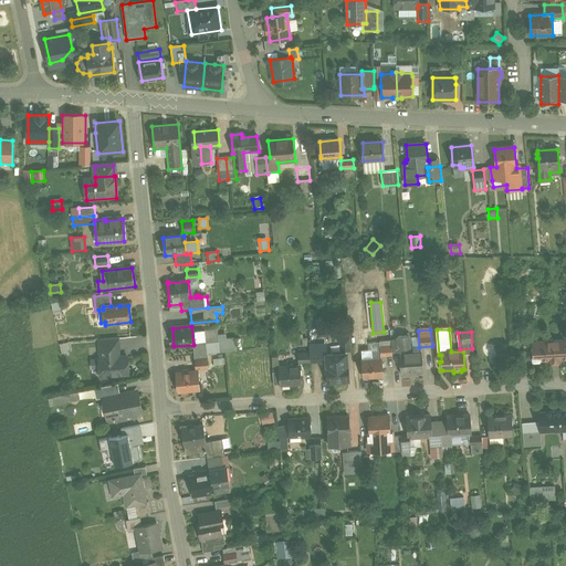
[(227,338),(226,334),(218,335),(219,343),(219,352),(238,350),(237,337),(227,338)]
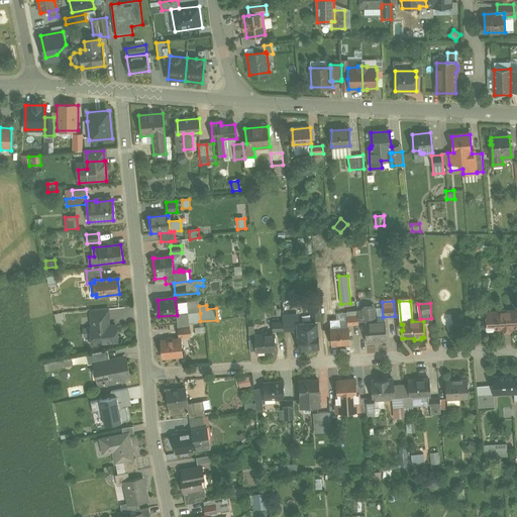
[(374,308),(364,309),(364,312),(365,324),(367,343),(375,342),(375,340),(387,339),(385,322),(375,323),(374,308)]
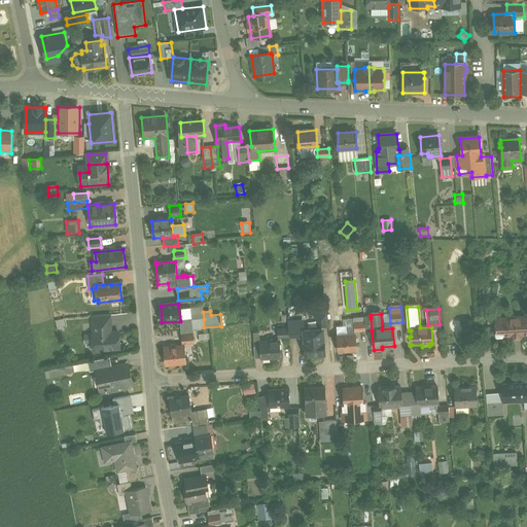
[(110,315),(93,316),(94,328),(108,326),(110,326),(110,325),(110,315)]
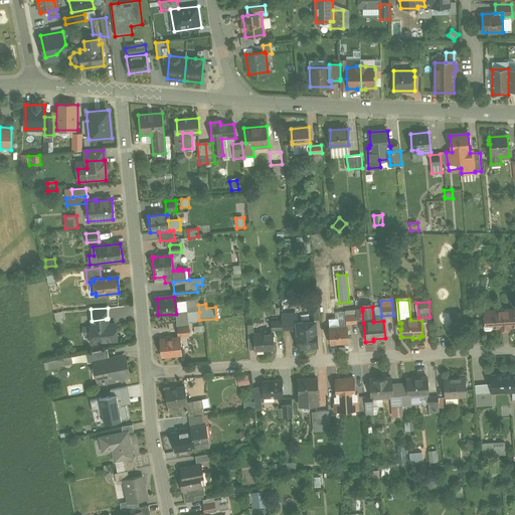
[(318,308),(309,309),(310,321),(320,320),(318,308)]
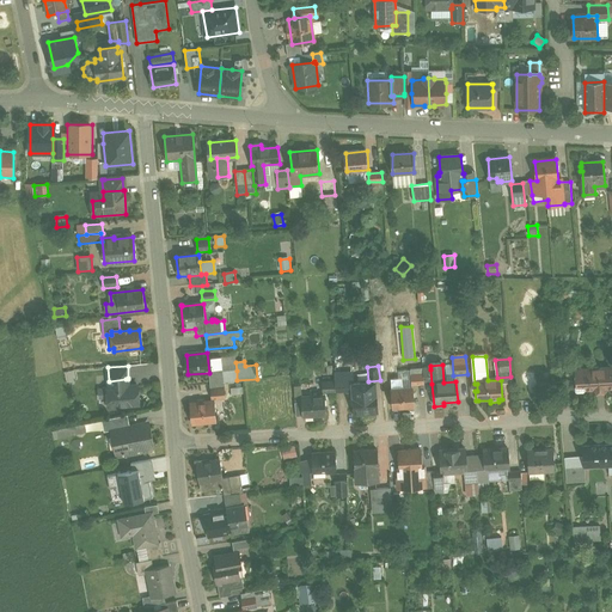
[(611,368),(575,372),(576,391),(595,390),(597,395),(604,395),(604,390),(611,389),(611,368)]
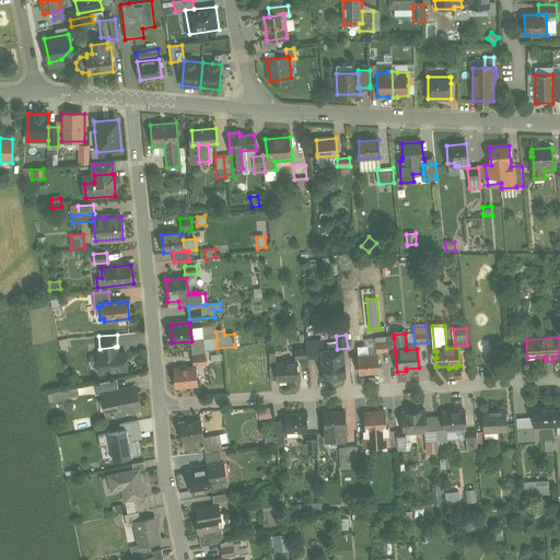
[(386,338),(375,339),(376,352),(388,352),(386,338)]
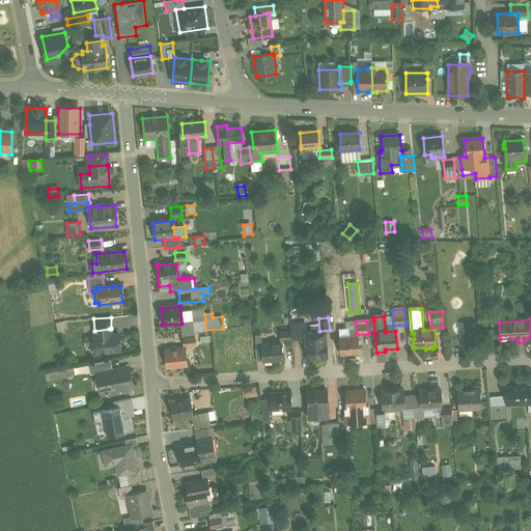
[(193,331),(205,330),(205,322),(193,323),(193,331)]
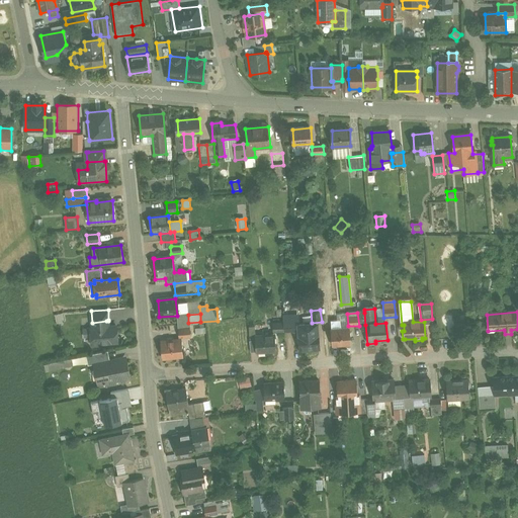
[(188,323),(188,315),(178,316),(179,328),(189,328),(188,323)]
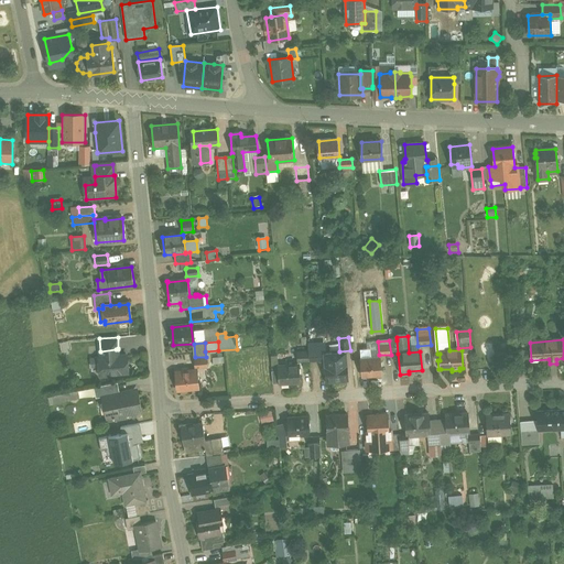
[(127,355),(117,356),(116,349),(100,351),(100,357),(99,358),(100,375),(128,372),(127,355)]
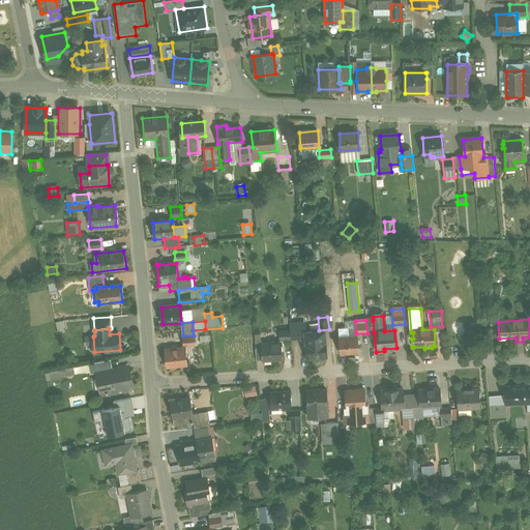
[(305,330),(290,331),(290,340),(305,339),(305,332),(305,330)]
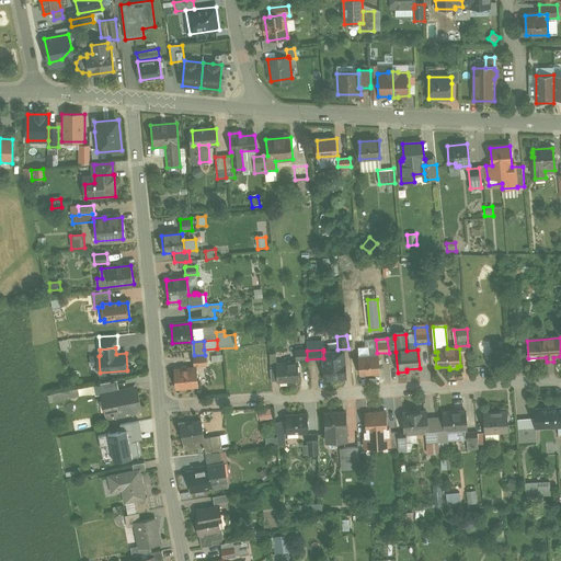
[(307,351),(296,352),(296,359),(307,359),(307,351)]
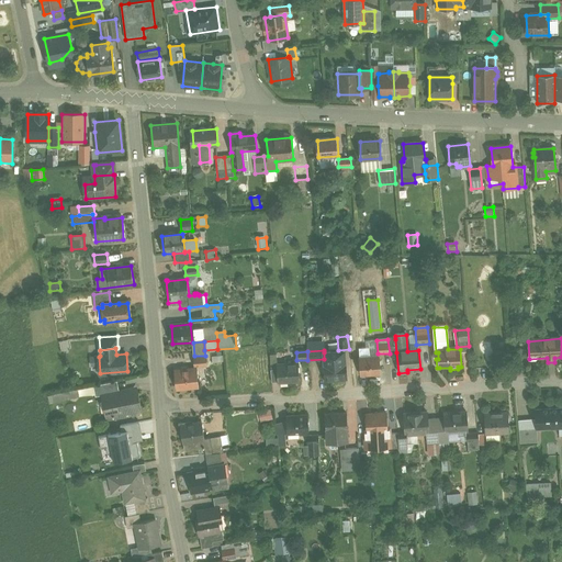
[(324,352),(324,359),(326,380),(346,379),(344,355),(343,355),(343,351),(324,352)]
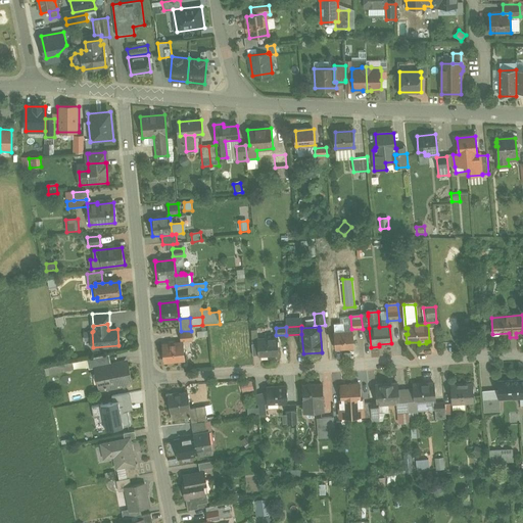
[(484,327),(473,328),(474,341),(485,340),(484,327)]
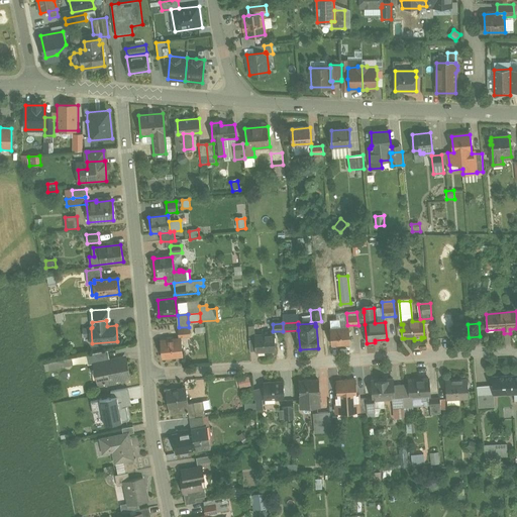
[(348,328),(330,330),(331,346),(350,344),(348,328)]
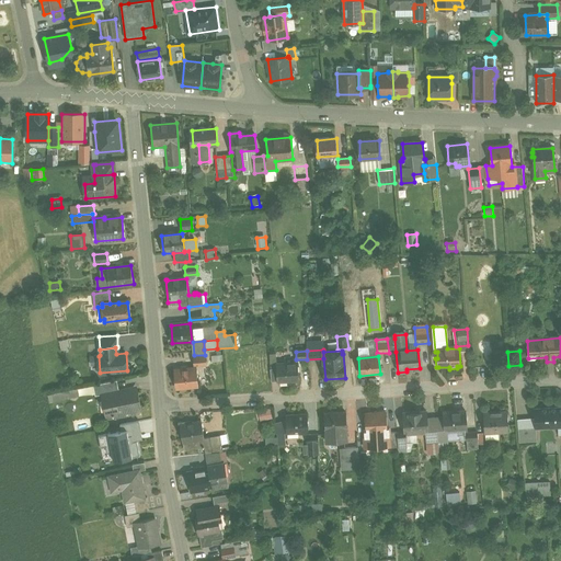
[(297,363),(276,364),(277,368),(277,381),(278,382),(298,380),(297,363)]
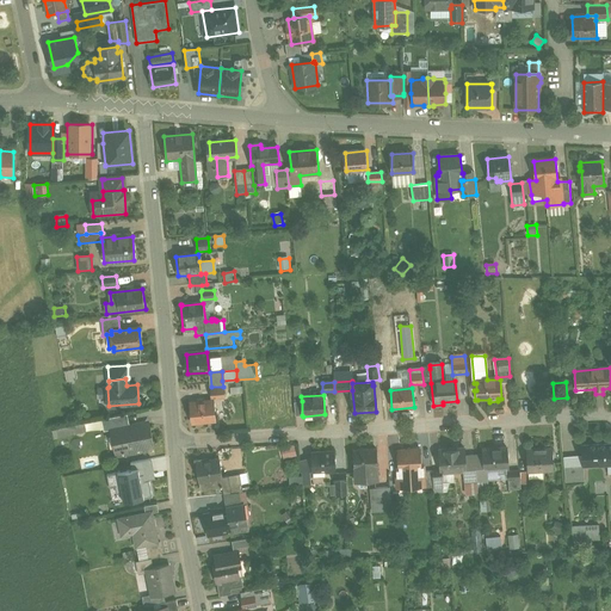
[(215,401),(191,402),(192,423),(216,420),(215,401)]
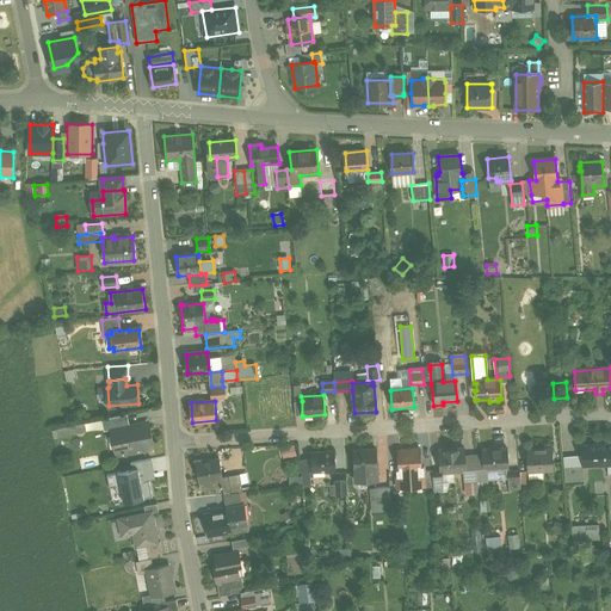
[(130,426),(128,414),(103,419),(105,431),(113,430),(130,426)]
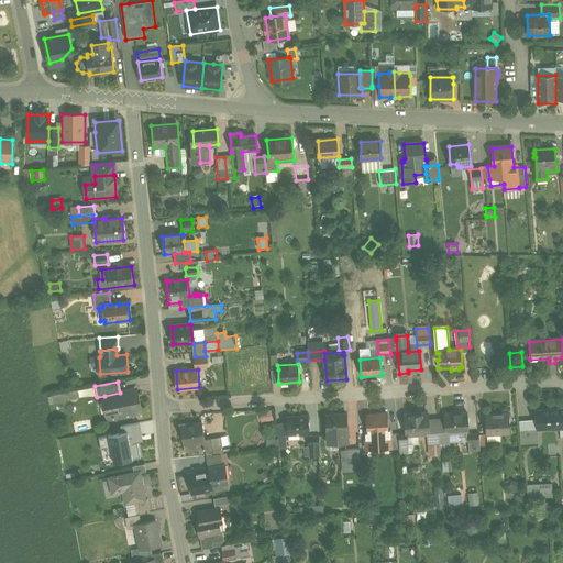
[(120,393),(105,396),(110,421),(124,418),(124,415),(139,411),(134,389),(120,393)]
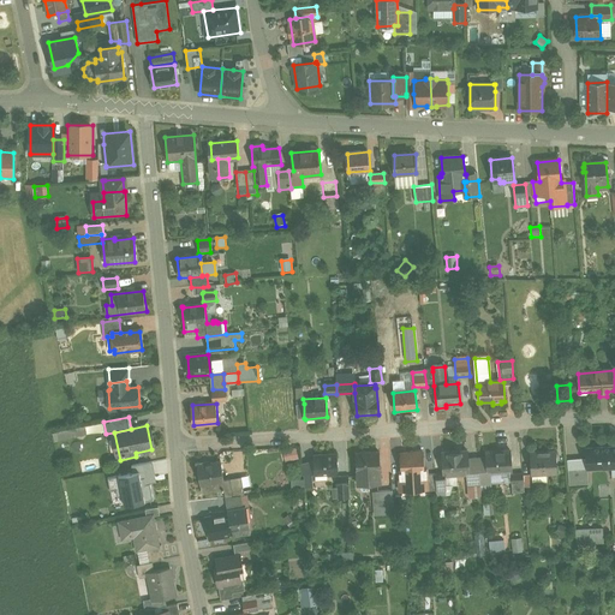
[(84,427),(54,433),(55,441),(85,435),(84,427)]
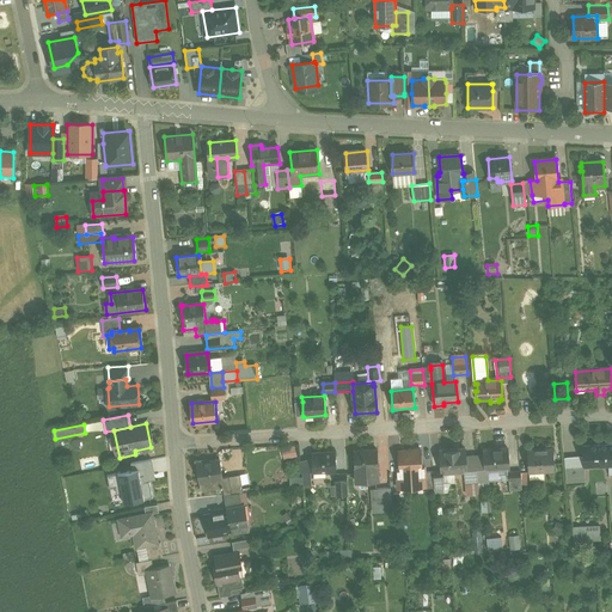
[(334,440),(332,448),(344,450),(346,440),(334,440)]
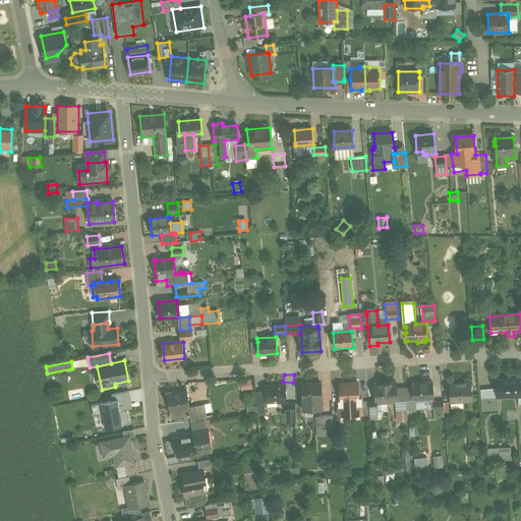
[(250,381),(240,383),(242,391),(252,389),(250,381)]
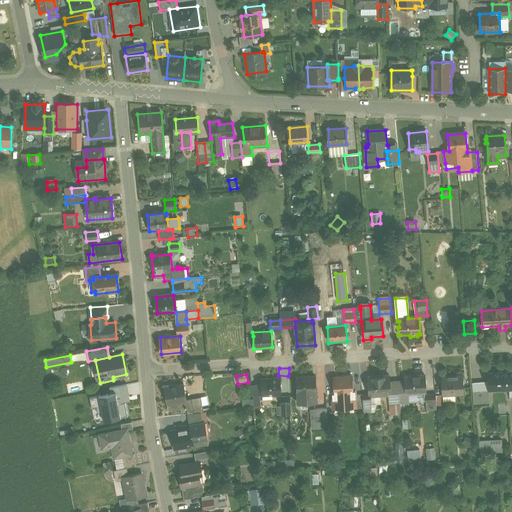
[(511,374),(489,376),(490,391),(511,389),(511,374)]
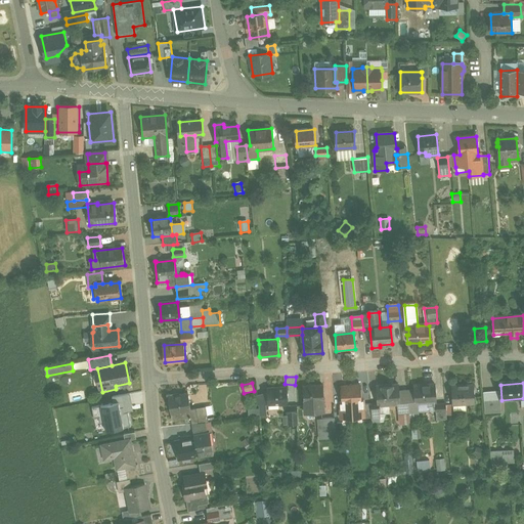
[(360,385),(341,387),(342,403),(340,403),(341,417),(350,416),(351,417),(361,417),(362,416),(364,415),(365,415),(364,405),(364,400),(361,400),(360,385)]
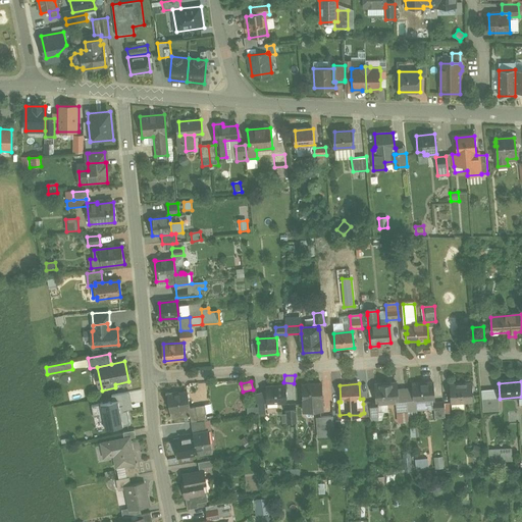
[(433,383),(412,385),(413,389),(405,390),(406,399),(408,412),(408,413),(417,412),(416,403),(434,402),(433,383)]
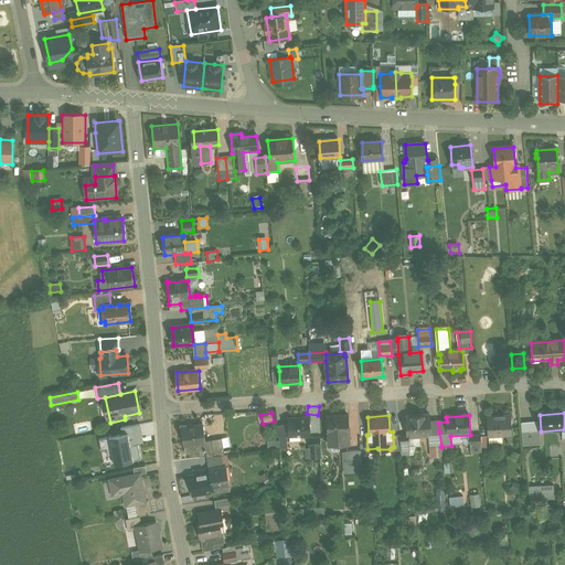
[(348,416),(327,417),(329,446),(330,446),(330,443),(339,443),(339,446),(350,445),(348,416)]
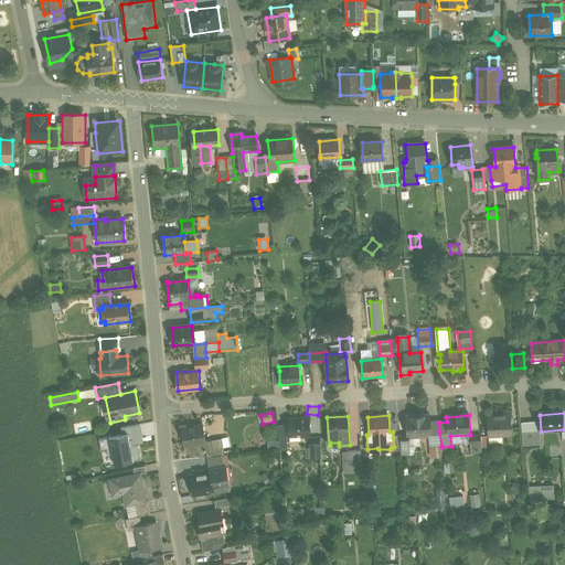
[(429,416),(406,418),(407,436),(408,436),(408,438),(428,436),(430,436),(430,434),(430,433),(429,416)]
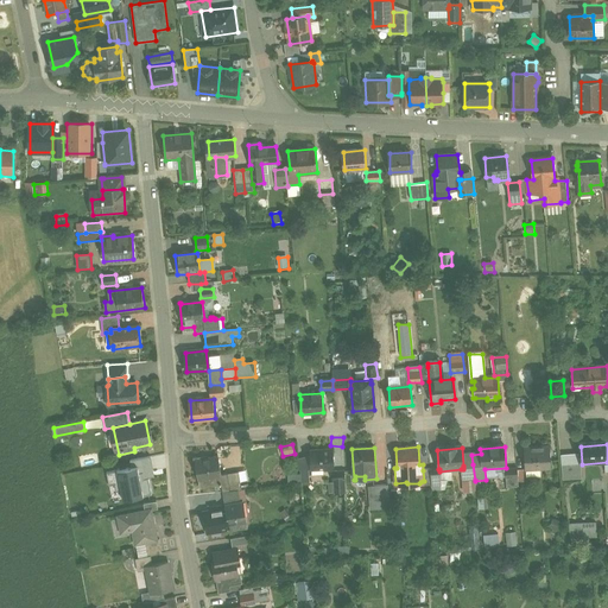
[(550,448),(525,449),(526,470),(551,469),(550,448)]
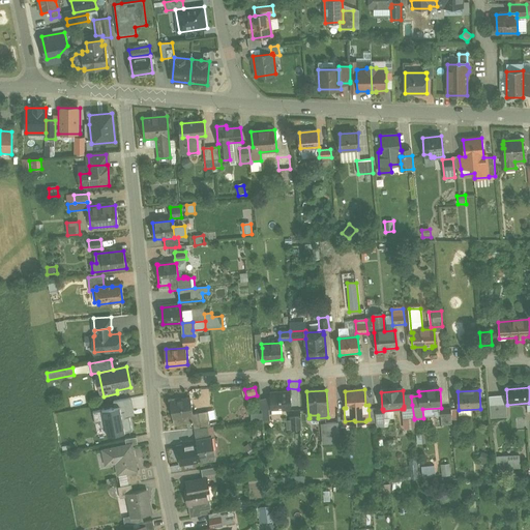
[(290,391),(270,392),(271,396),(271,409),(291,408),(290,391)]
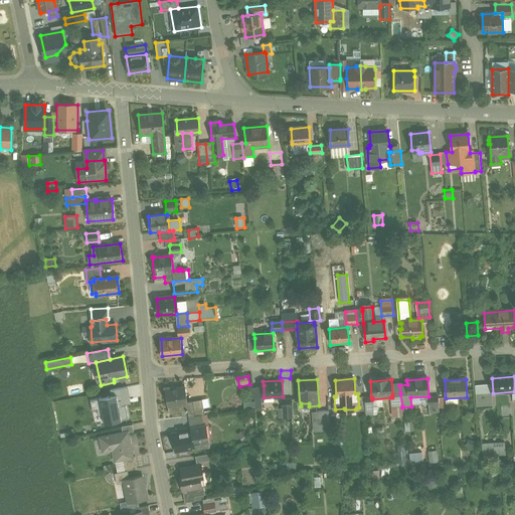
[(251,389),(252,398),(254,398),(261,398),(264,397),(264,385),(251,389)]
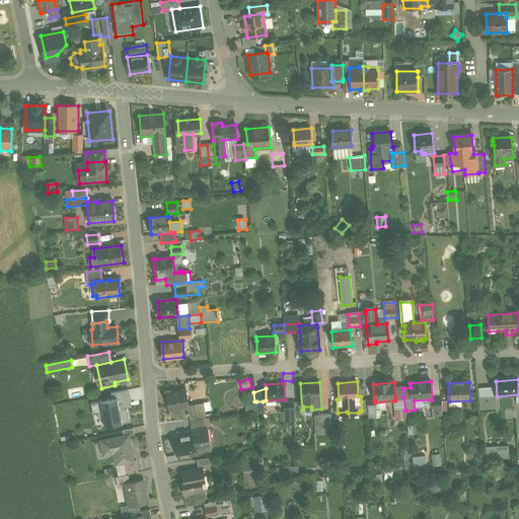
[(104,427),(130,422),(127,408),(132,406),(129,389),(112,393),(113,398),(92,402),(94,414),(98,413),(99,419),(102,418),(104,427)]
